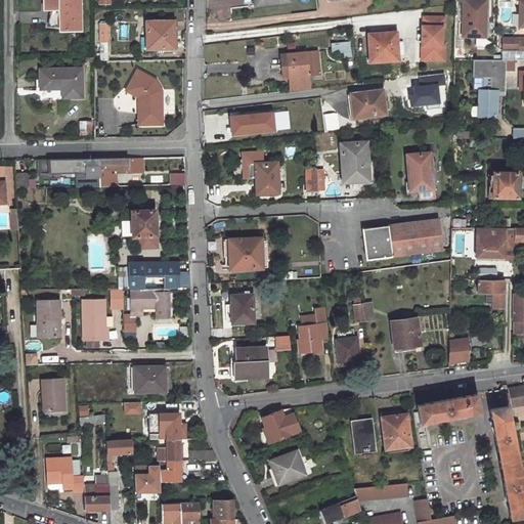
[(81,0),(45,0),(45,10),(53,10),(53,28),(60,28),(61,32),(81,32),(81,0)]
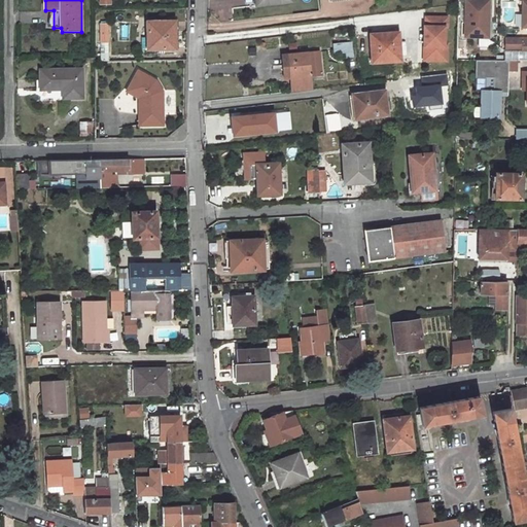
[(448,25),(448,14),(426,14),(426,24),(425,24),(424,38),(428,39),(428,58),(448,58),(448,43),(445,44),(445,25),(448,25)]
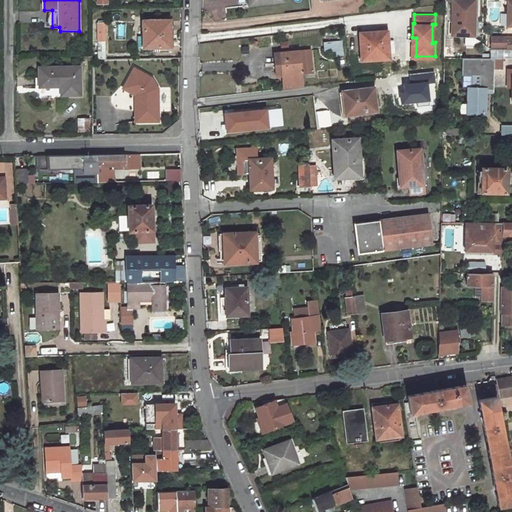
[(106,17),(98,17),(98,59),(107,59),(106,17)]
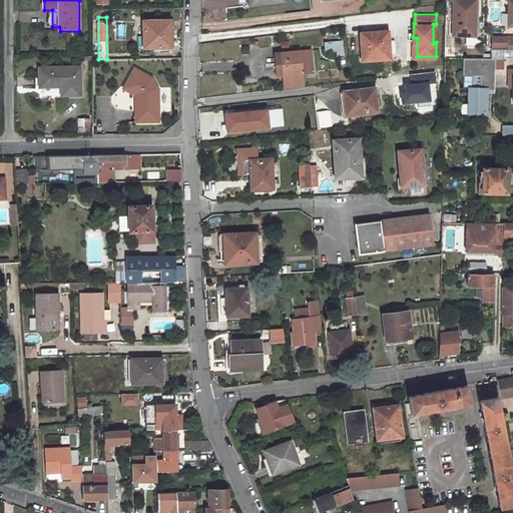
[(170,20),(143,21),(143,47),(170,47),(170,20)]
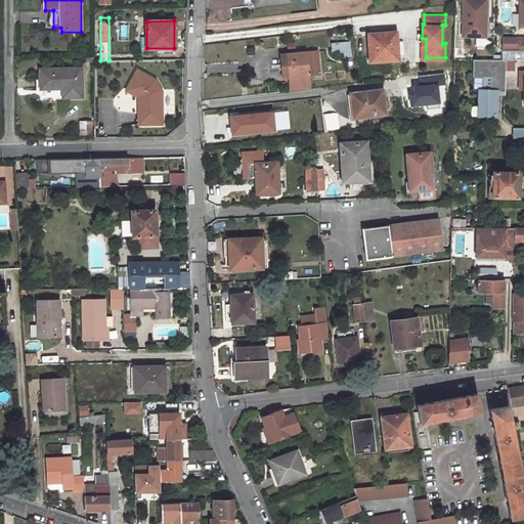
[(391,29),(363,33),(366,60),(394,57),(391,29)]
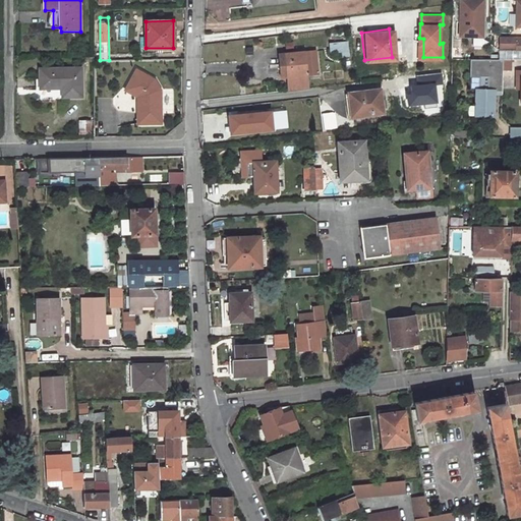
[(502,49),(519,49),(519,38),(519,36),(503,35),(502,49)]
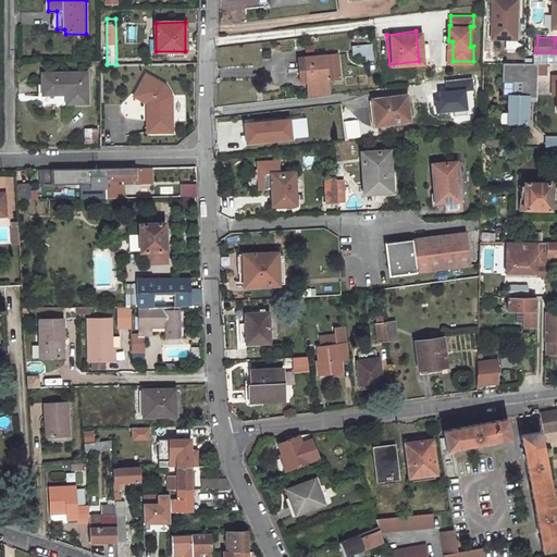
[(364,44),(351,46),(353,57),(366,54),(364,44)]
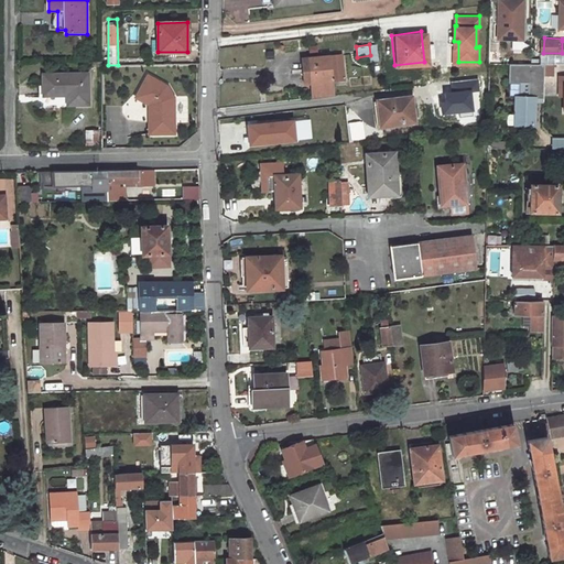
[(334,94),(332,79),(344,78),(342,54),(308,57),(312,82),(314,82),(316,97),(334,94)]
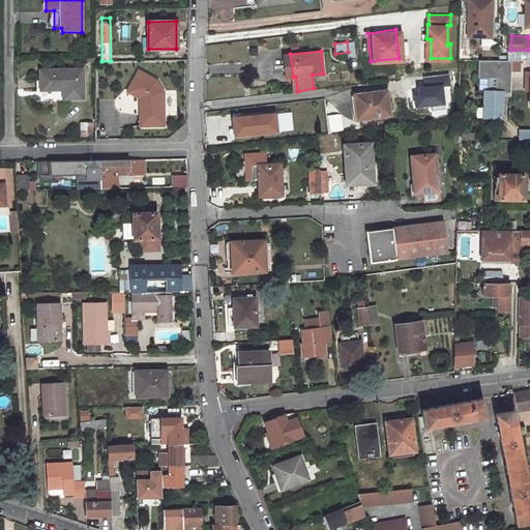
[(290,54),(283,55),(285,78),(293,77),(290,54)]
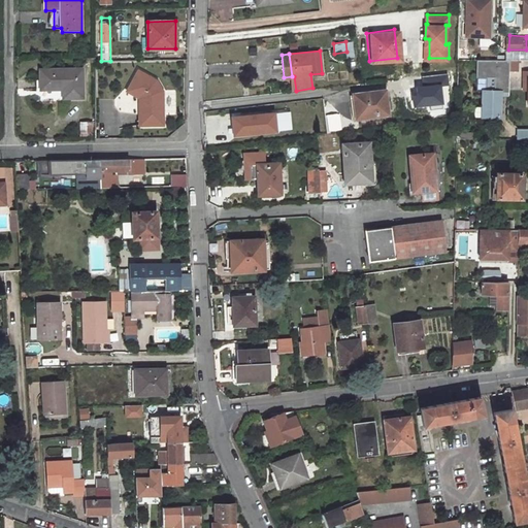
[(510,70),(512,60),(479,60),(479,77),(489,77),(489,90),(485,90),(484,118),(502,118),(502,95),(510,95),(510,70)]
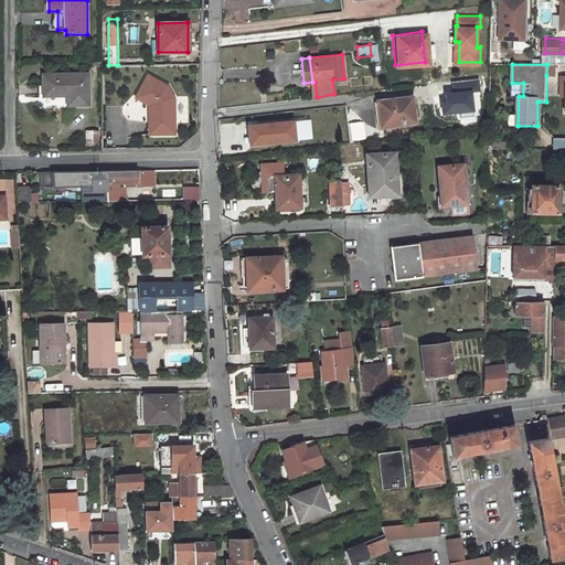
[(89,74),(42,75),(43,96),(70,96),(70,107),(91,106),(89,74)]
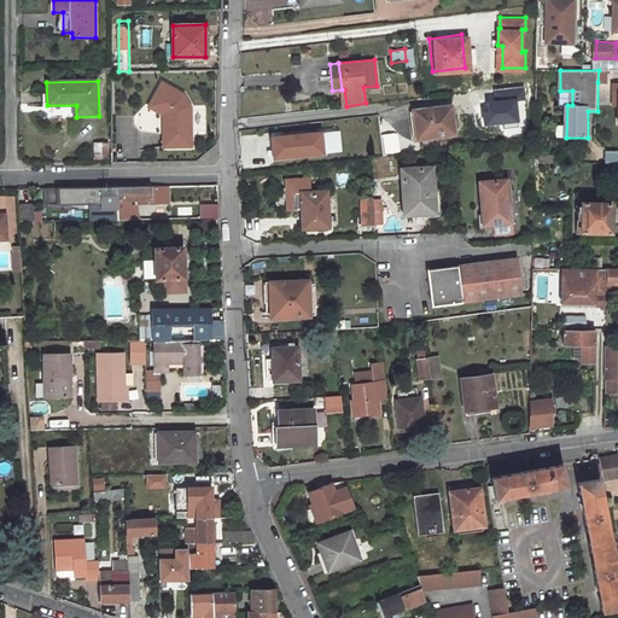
[(181,146),(191,146),(191,106),(182,93),(162,82),(149,106),(163,115),(169,114),(169,134),(181,134),(181,146)]
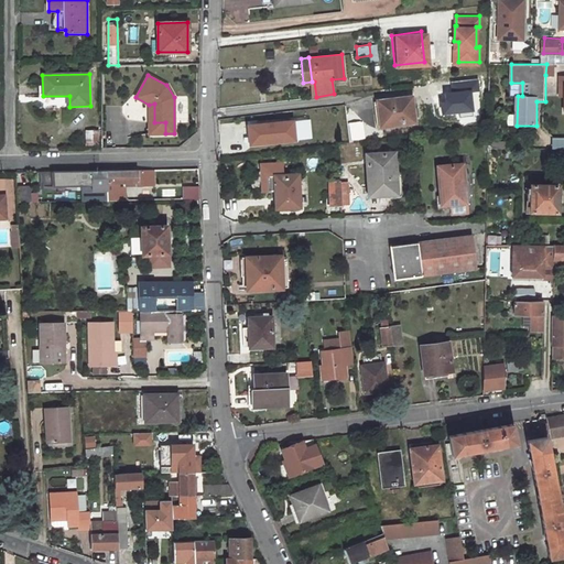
[(557,96),(557,76),(549,76),(548,96),(557,96)]
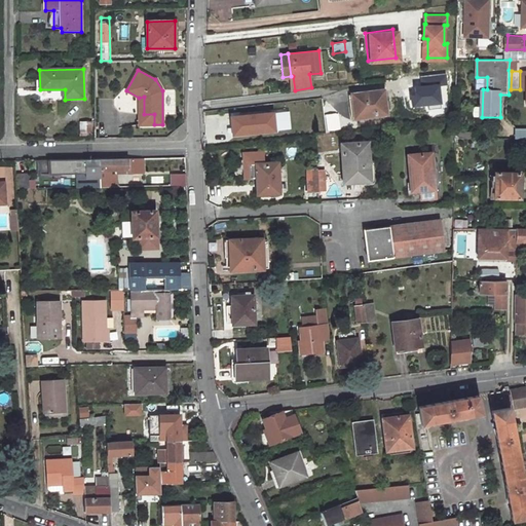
[(388,90),(403,89),(402,79),(387,80),(388,90)]
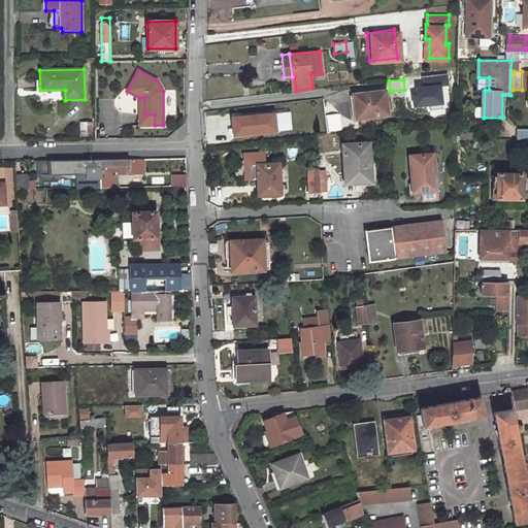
[(382,89),(349,93),(351,117),(385,112),(382,89)]
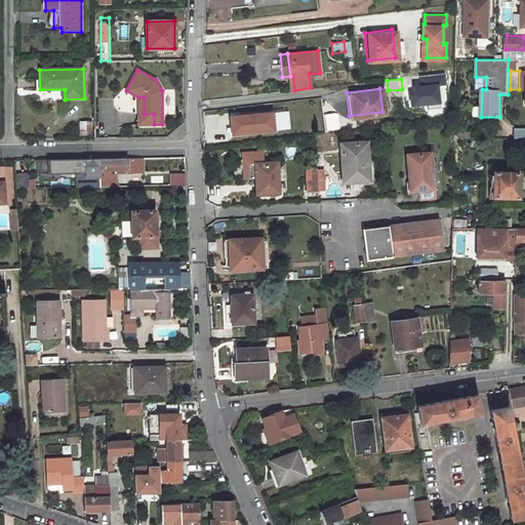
[(139,124),(154,124),(154,114),(144,114),(144,96),(138,97),(139,124)]
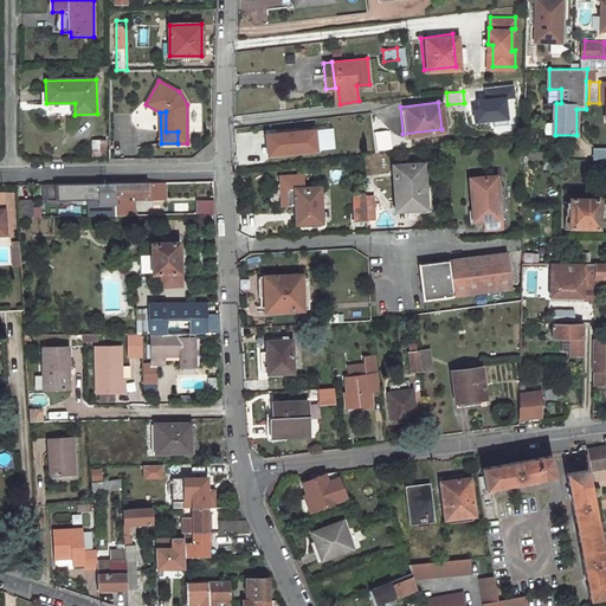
[(348,141),(347,126),(335,127),(337,143),(348,141)]
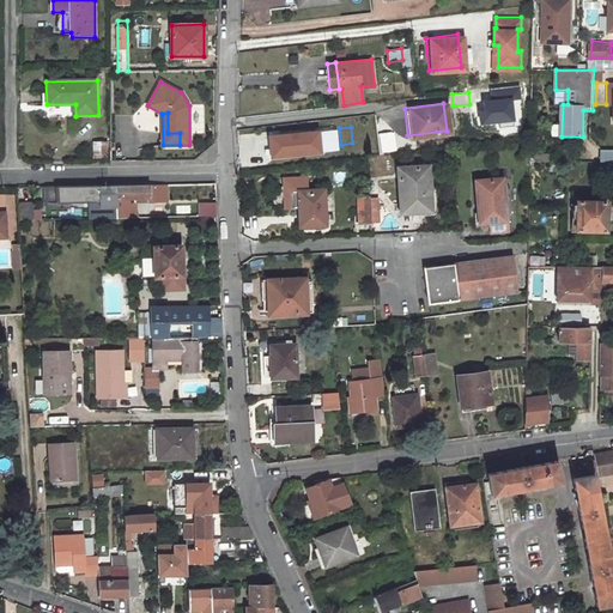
[(339,128),(319,132),(320,146),(328,145),(328,146),(341,145),(339,128)]
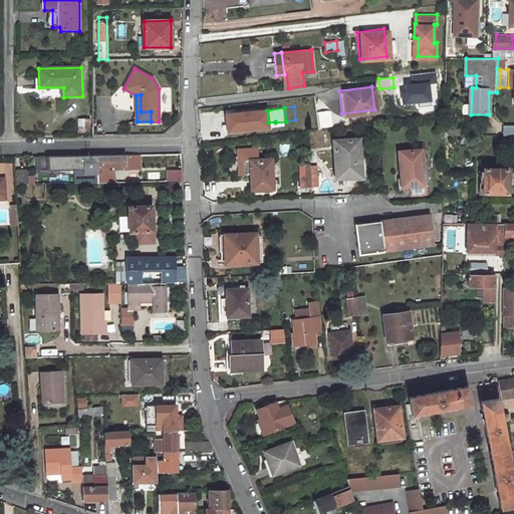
[(253,111),(226,114),(228,131),(237,130),(244,129),(255,127),(253,111)]
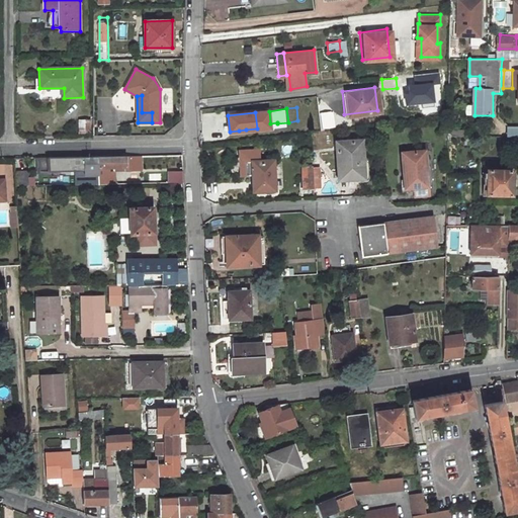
[(78,119),(78,134),(91,133),(90,118),(78,119)]
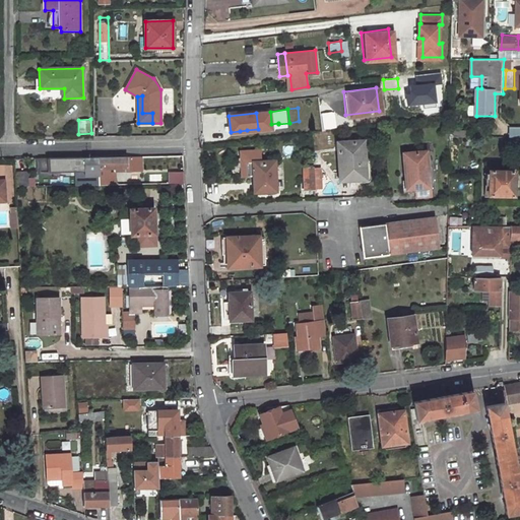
[(366,137),(340,140),(344,173),(370,170),(366,137)]
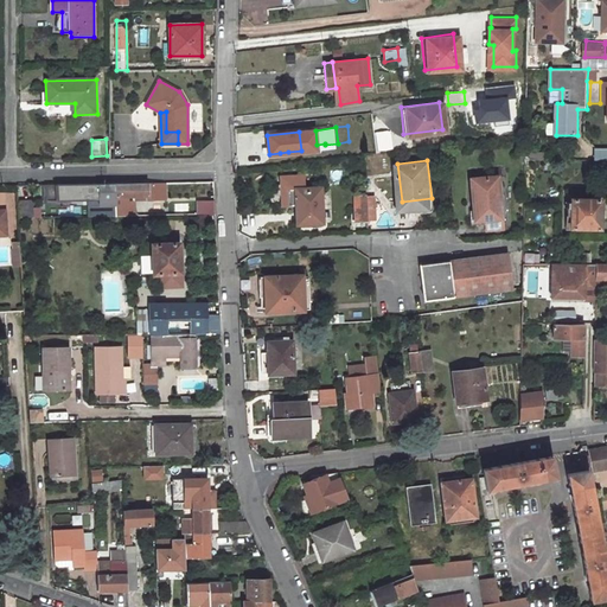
[(505,171),(479,174),(484,217),(511,215),(505,171)]
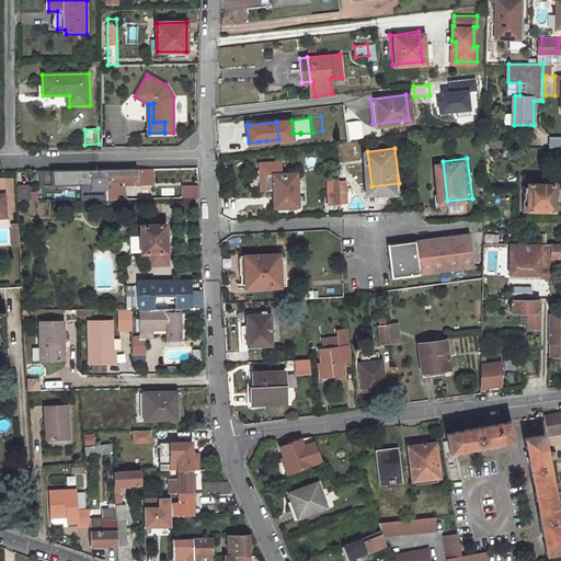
[(274,190),(275,207),(296,205),(296,189),(298,190),(297,172),(282,173),(282,161),(261,162),(262,190),(274,190)]
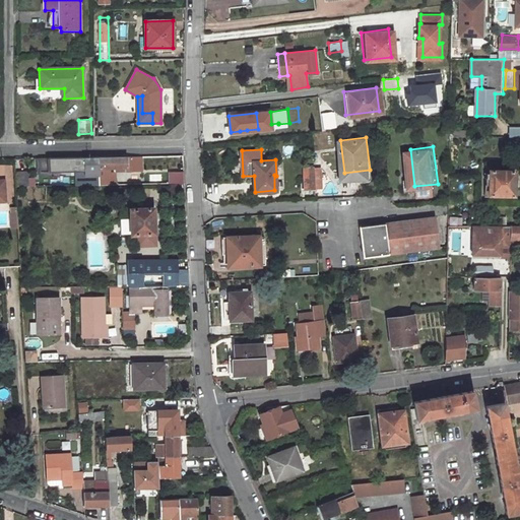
[(138,171),(138,156),(91,157),(39,158),(39,172),(84,172),(84,164),(91,164),(91,170),(111,169),(111,172),(138,171)]
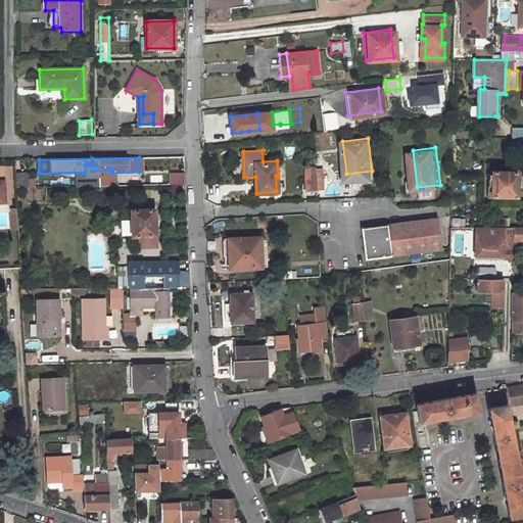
[(316,170),(307,170),(308,191),(317,191),(317,185),(316,170)]
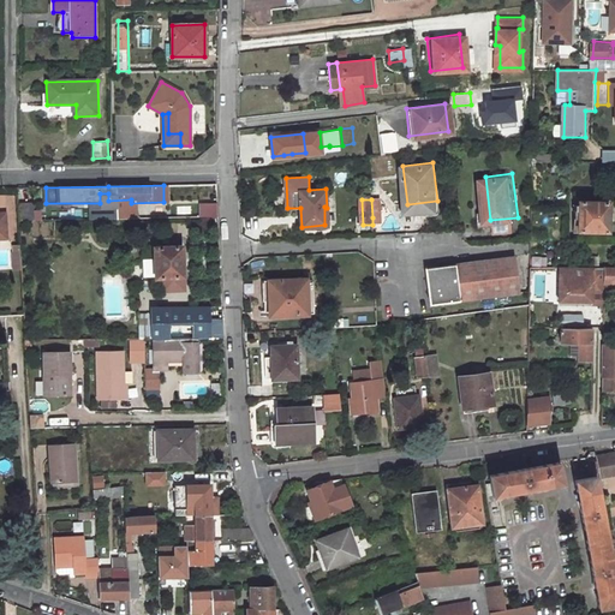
[(371,199),(372,218),(382,216),(381,199),(371,199)]
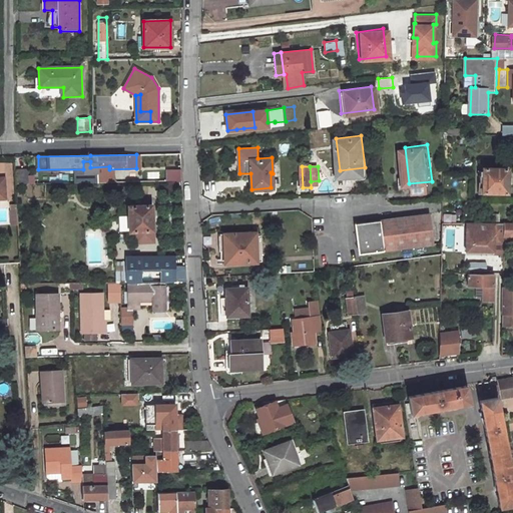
[(485,167),(484,191),(510,192),(510,183),(512,182),(512,176),(510,176),(510,168),(485,167)]
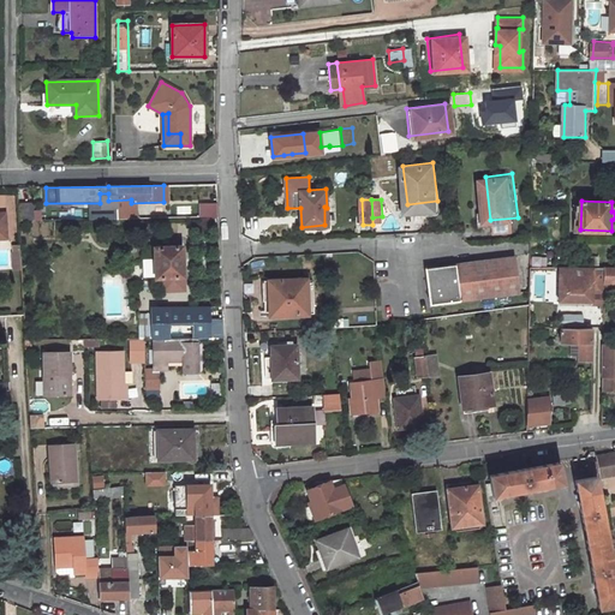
[(31,203),(17,204),(18,221),(31,221),(31,203)]
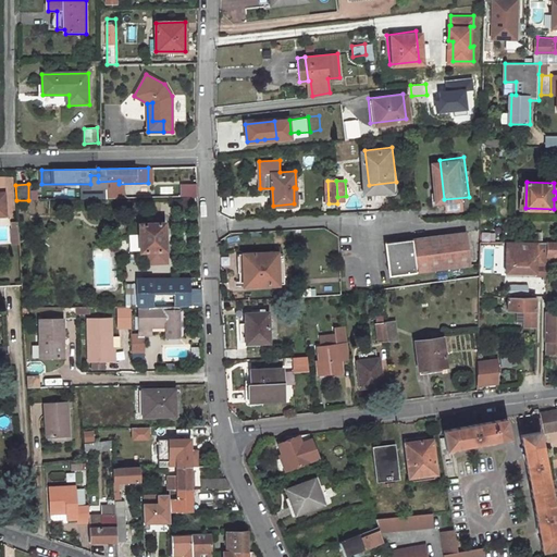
[(196,185),(181,185),(181,197),(197,197),(196,185)]
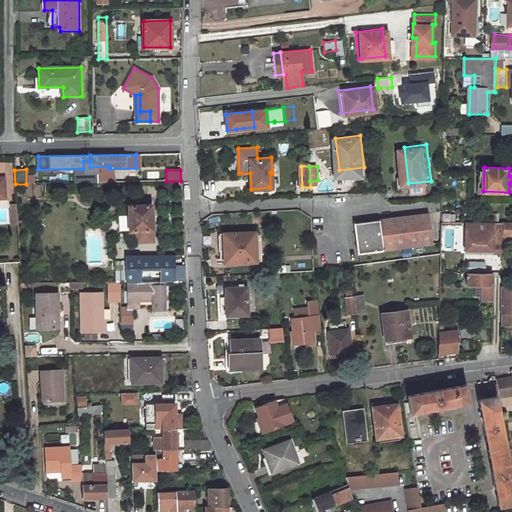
[(450,196),(442,196),(442,223),(457,223),(457,217),(450,217),(450,196)]
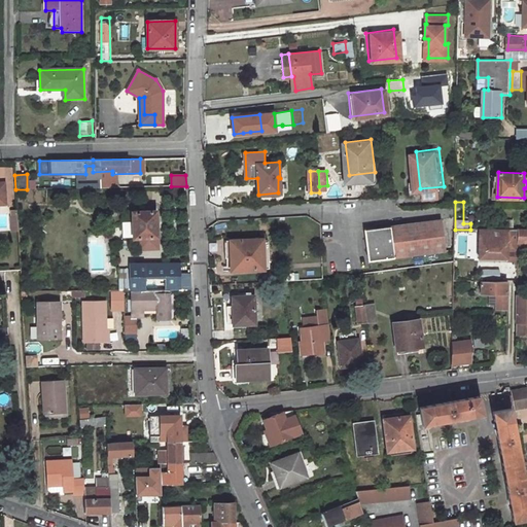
[(156,210),(131,211),(132,238),(157,237),(156,210)]
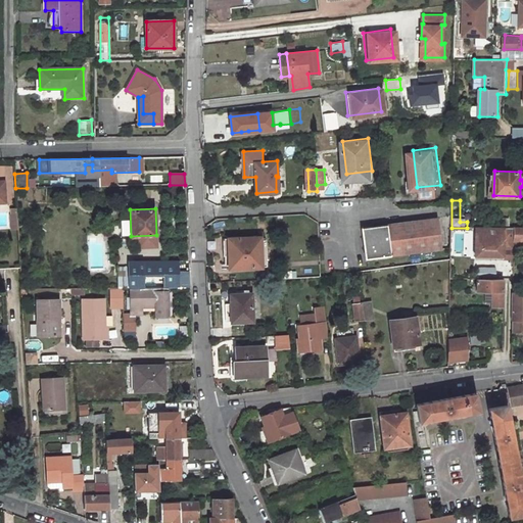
[(511,227),(511,218),(498,218),(498,228),(511,227)]
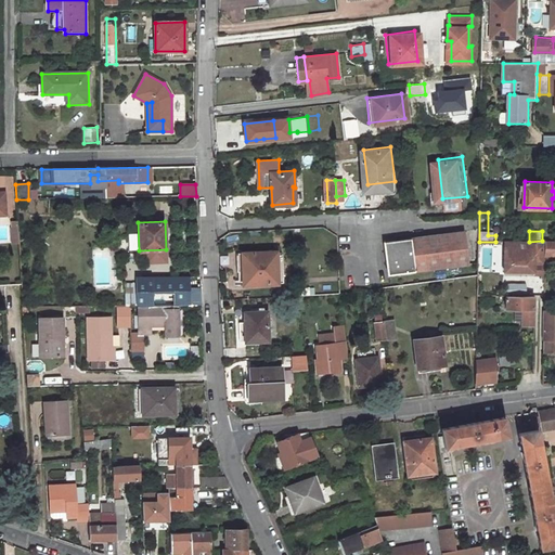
[(466,232),(385,241),(388,274),(469,265),(466,232)]
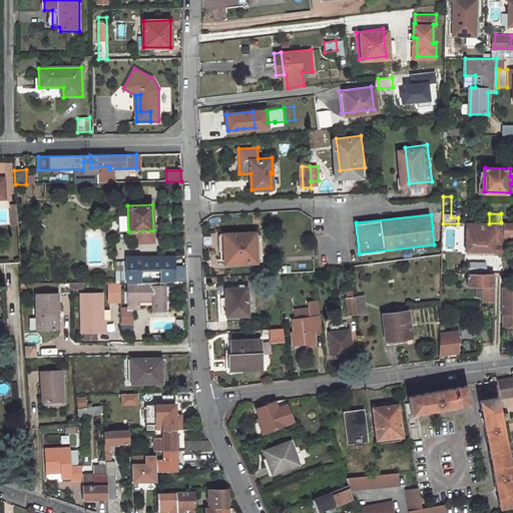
[(495,244),(505,244),(505,235),(505,222),(501,222),(489,223),(468,222),(467,250),(494,251),(495,251),(495,244)]
